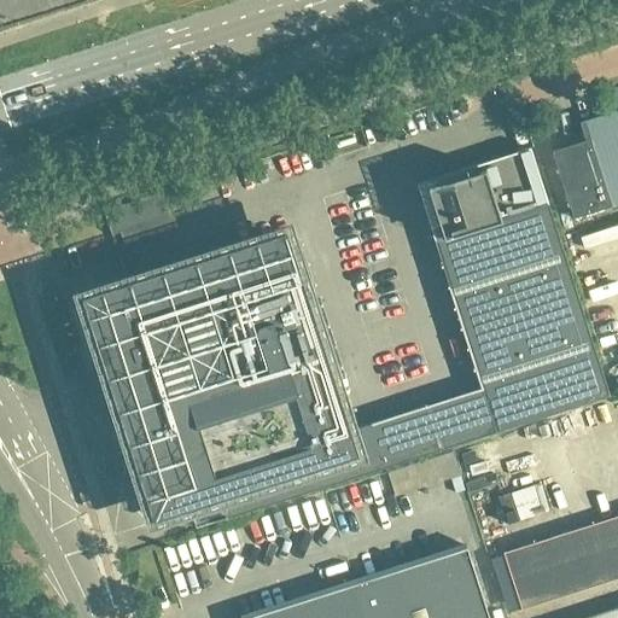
[(617,203),(617,117),(586,128),(589,139),(552,151),(573,217),(617,203)]
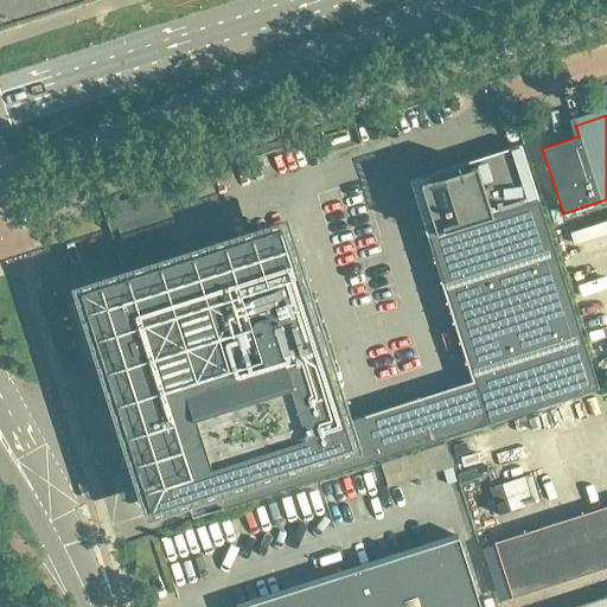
[(473,381),(344,422),(323,357),(281,225),(80,289),(121,420),(149,509),(167,503),(170,512),(218,497),(222,508),(599,388),(521,144),(409,179),(473,381)]
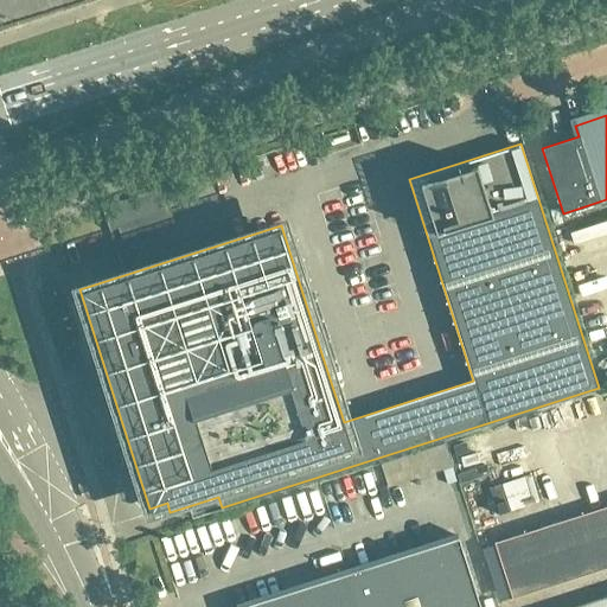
[(452,466),(442,470),(447,485),(458,481),(452,466)]
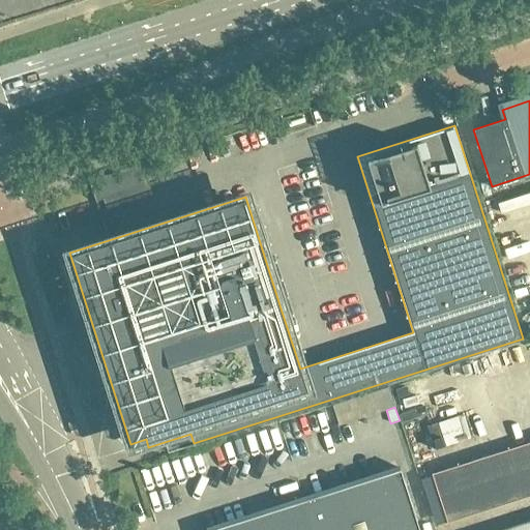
[(463,413),(438,421),(446,446),(471,438),(463,413)]
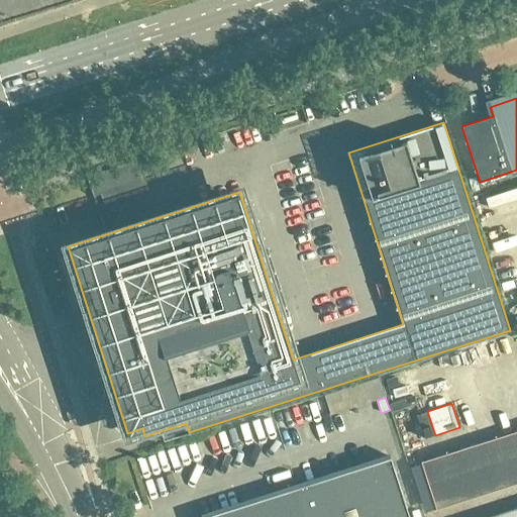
[(516,483),(516,429),(515,430),(421,460),(436,509),(516,483)]
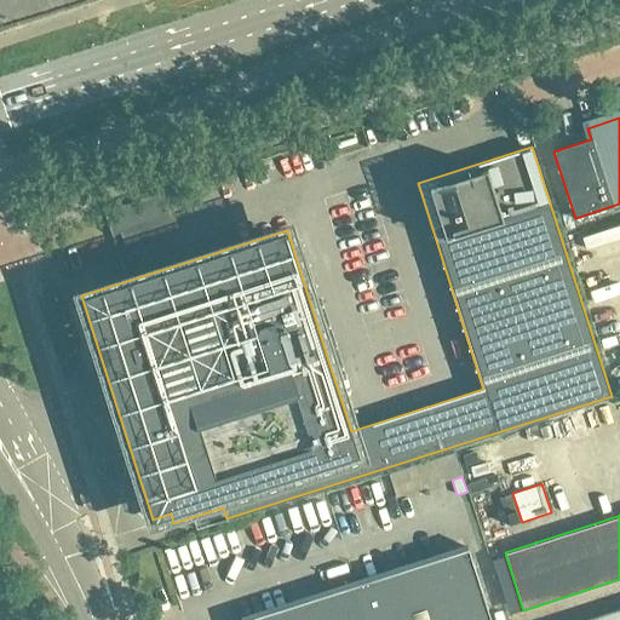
[(491,619),(469,547),(466,544),(286,602),(240,616),(240,619),(491,619)]
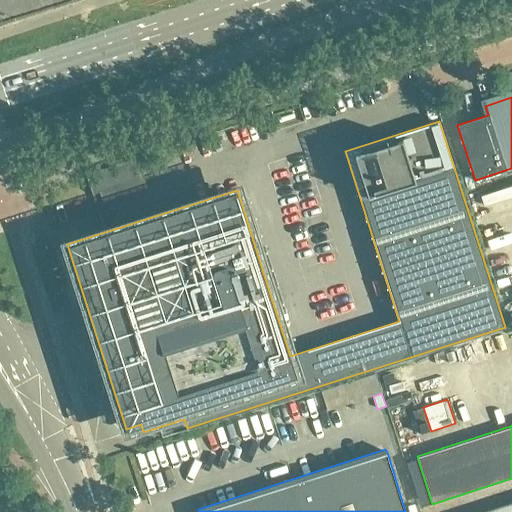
[(511,511),(511,503),(483,511),(511,511)]
